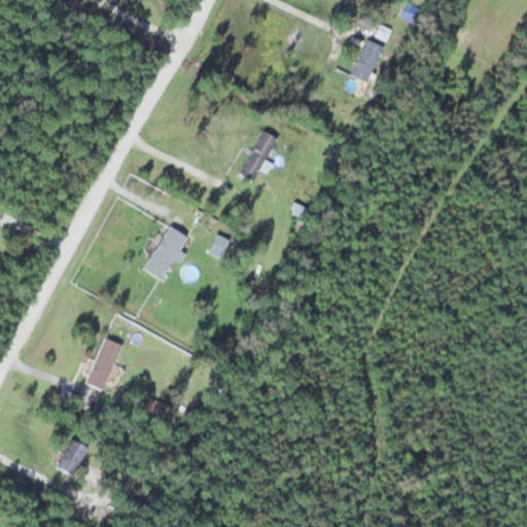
[(251,182),(275,137),(259,129),(236,174),(251,182)]
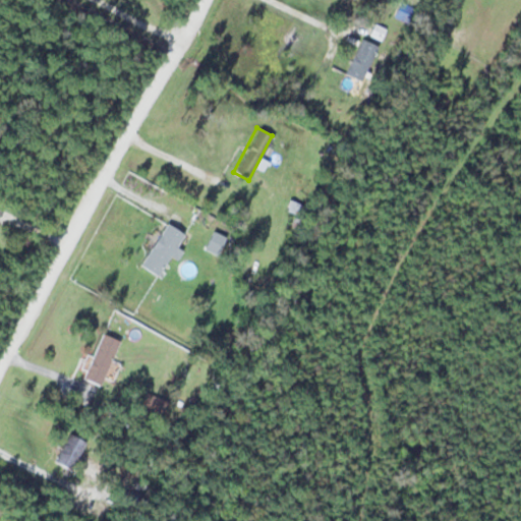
[(139,265),(158,276),(183,233),(165,222),(139,265)]
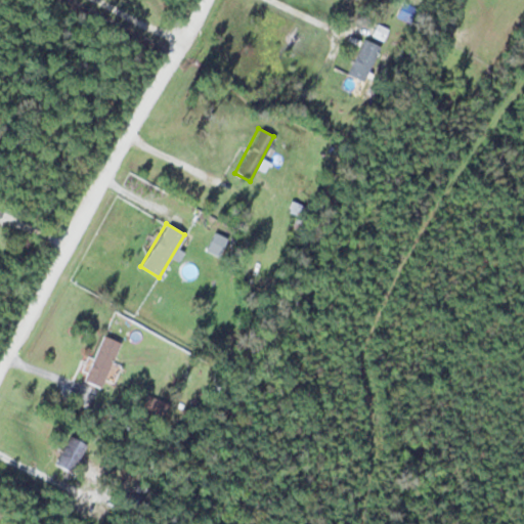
[(99,388),(103,378),(114,382),(120,365),(112,362),(120,342),(100,334),(82,381),(99,388)]
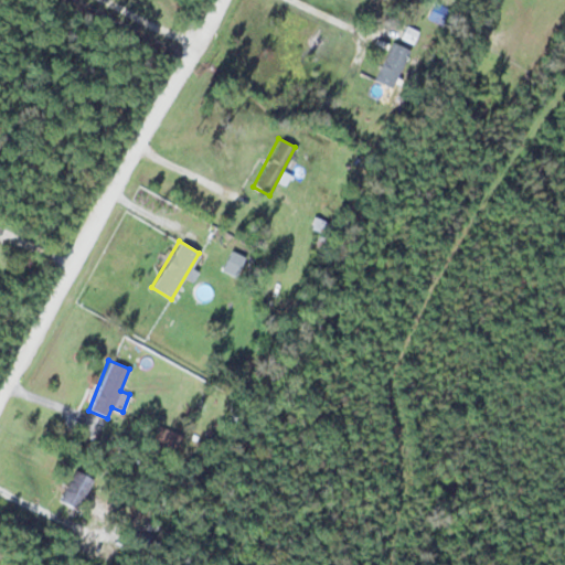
[(173,458),(182,435),(157,425),(147,448),(173,458)]
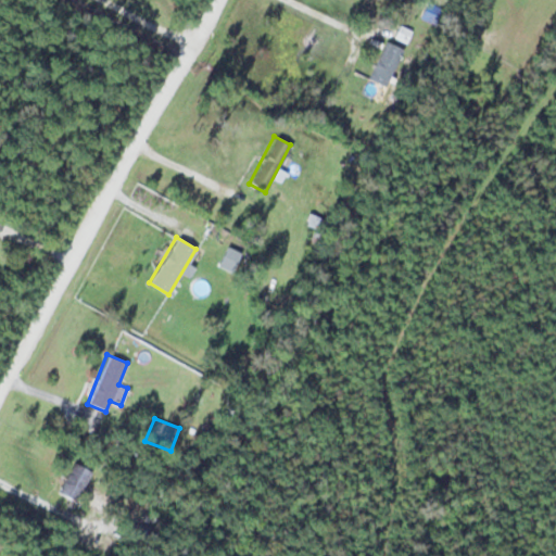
[(90,472),(73,462),(53,493),(72,504),(90,472)]
